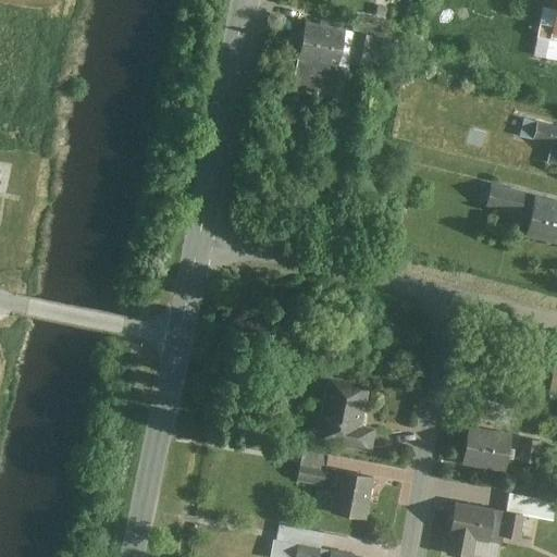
[(375,16),(355,13),(353,27),(351,31),(356,32),(383,36),(387,9),(378,7),(375,16)]
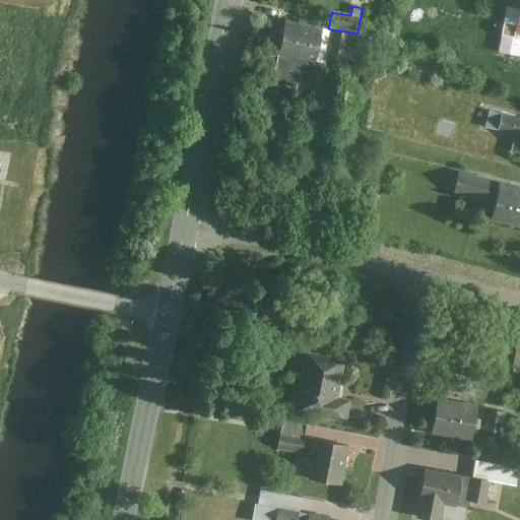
[(328,28),(329,25),(284,18),(279,54),(324,61),(326,61),(327,57),(332,29),(328,28)]
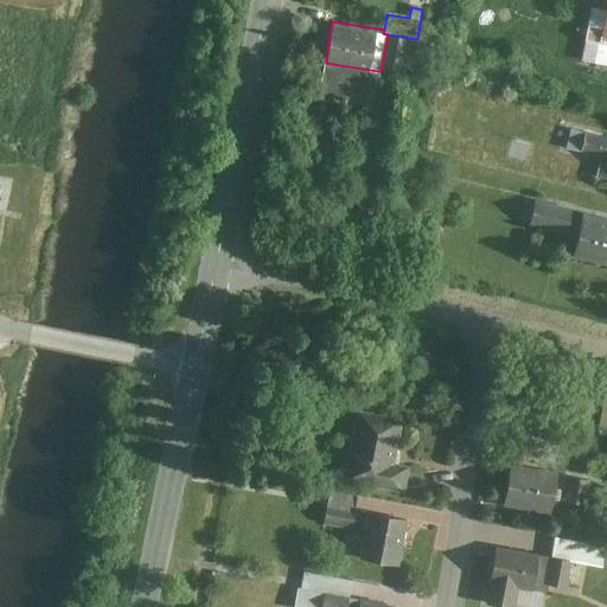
[(411,71),(417,39),(388,34),(382,66),(411,71)]
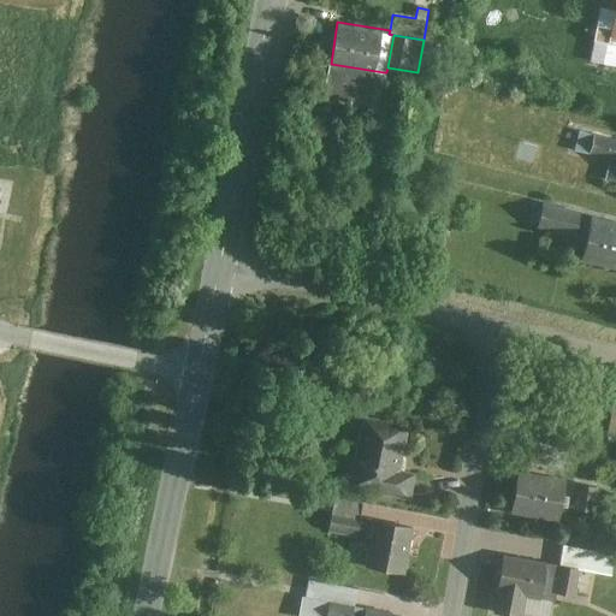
[(384,72),(331,64),(325,98),(378,106),(384,72)]
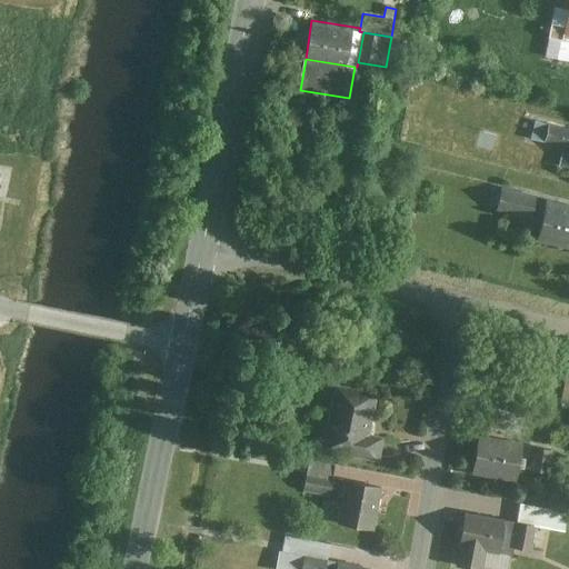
[(568,147),(568,126),(536,119),(531,139),(568,147)]
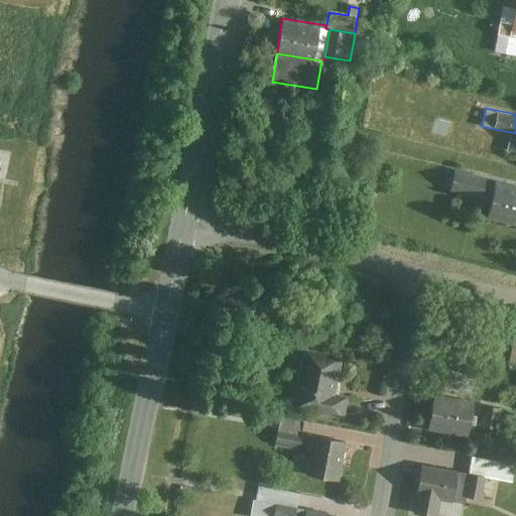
[(482,197),(486,177),(456,170),(452,189),(482,197)]
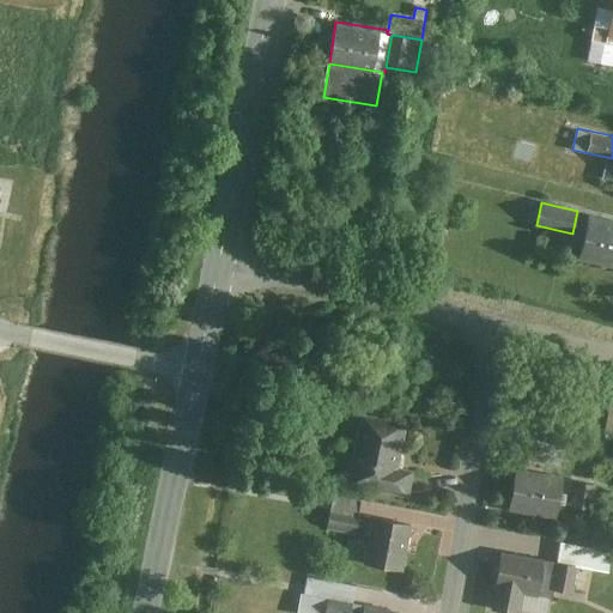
[(612,266),(612,225),(588,220),(580,259),(612,266)]
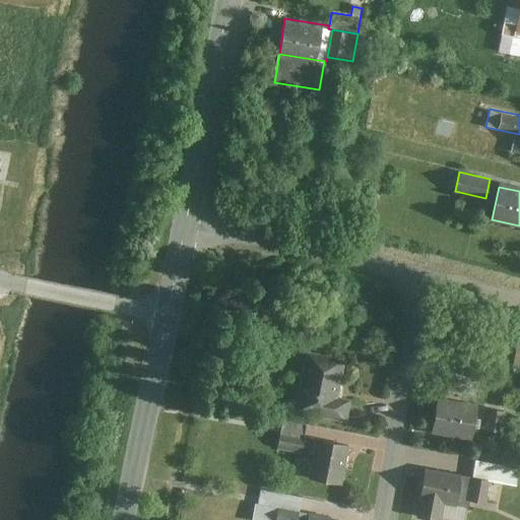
[(304,353),(294,410),(346,419),(350,397),(335,394),(341,360),(304,353)]
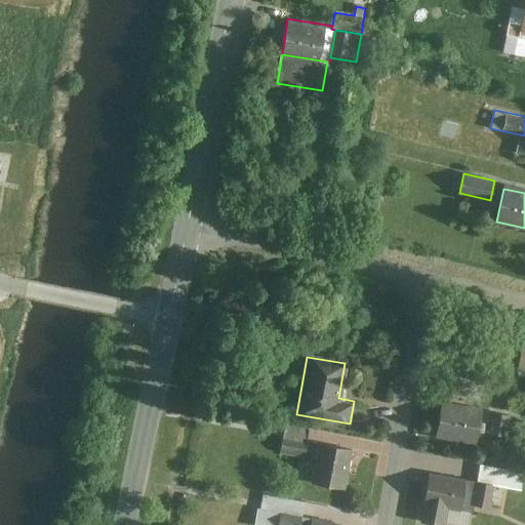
[(440,405),(436,436),(476,441),(480,411),(440,405)]
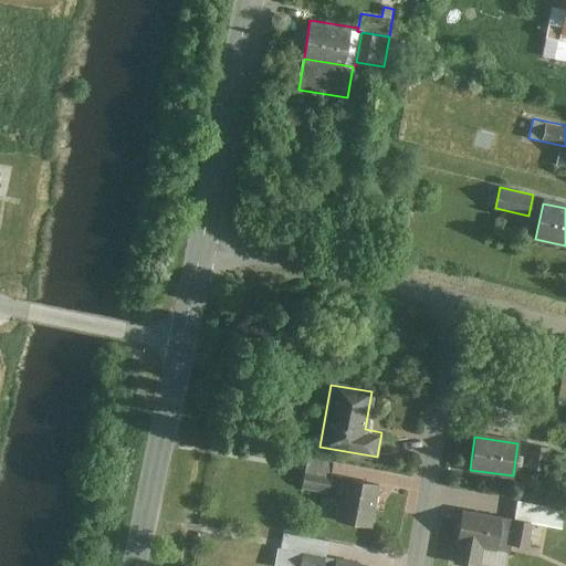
[(549,444),(531,441),(526,469),(545,472),(549,444)]
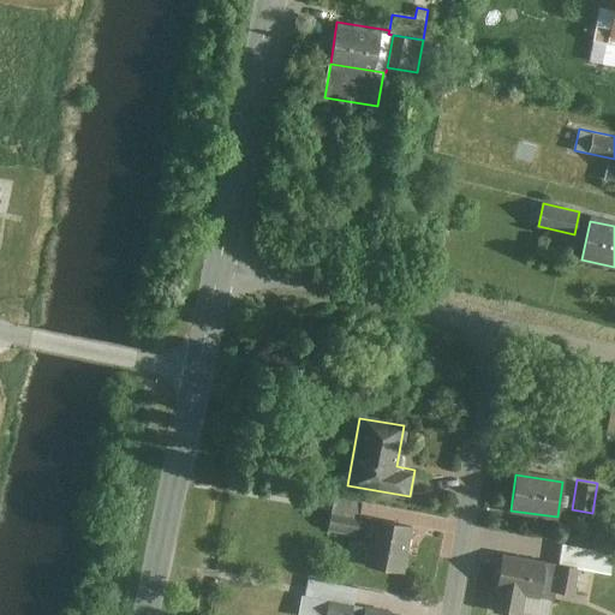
[(333,496),(328,530),(357,535),(363,501),(333,496)]
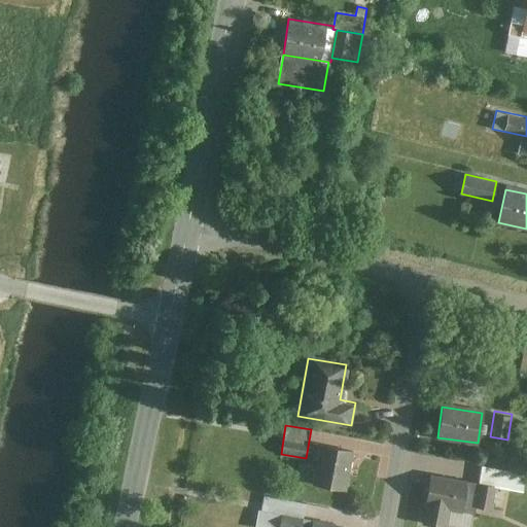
[(320,448),(313,484),(345,490),(352,454),(320,448)]
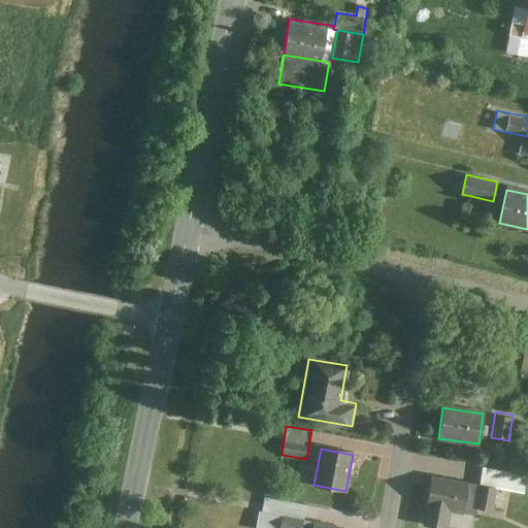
[(481,464),(477,483),(480,483),(497,486),(521,490),(524,471),(481,464)]
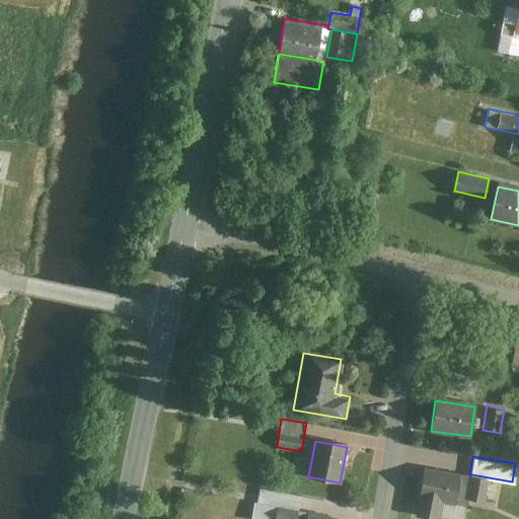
[(420,495),(417,515),(437,518),(440,518),(443,501),(466,505),(467,498),(471,474),(469,474),(423,466),(418,495),(420,495)]
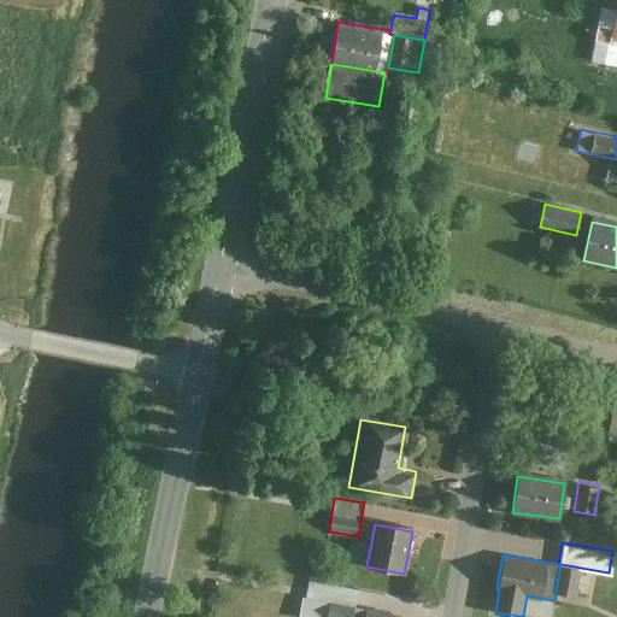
[(560,564),(556,592),(576,595),(581,568),(560,564)]
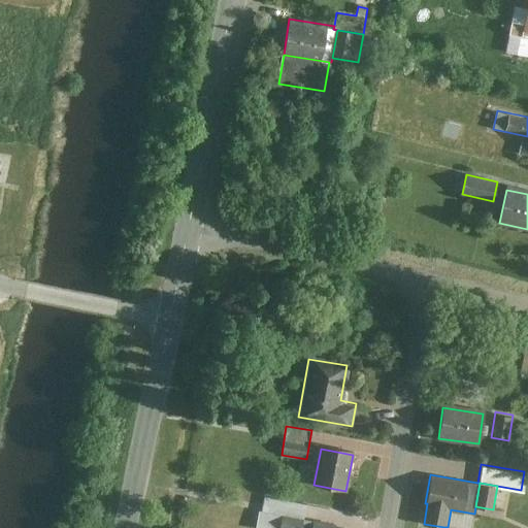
[(278,527),(310,527),(312,524),(312,519),(282,514),(278,527)]
